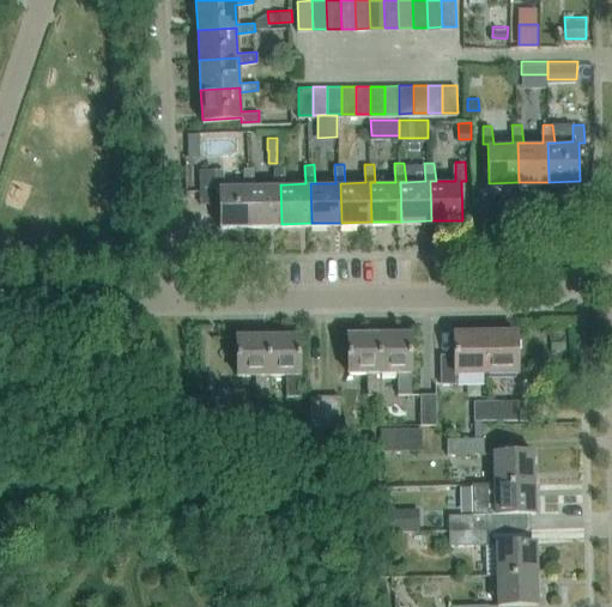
[(252,224),(250,184),(255,184),(254,165),(244,167),(244,184),(225,186),(224,167),(200,167),(200,200),(219,200),(220,225),(252,224)]
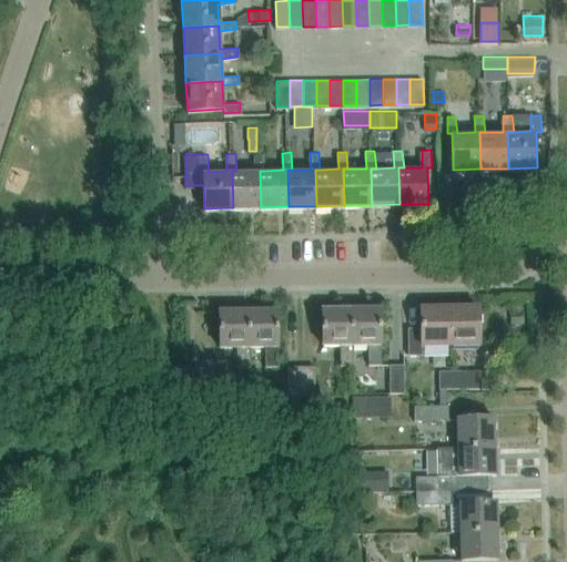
[(261,207),(260,171),(264,171),(263,153),(254,153),(255,171),(236,171),(232,171),(233,207),(261,207)]
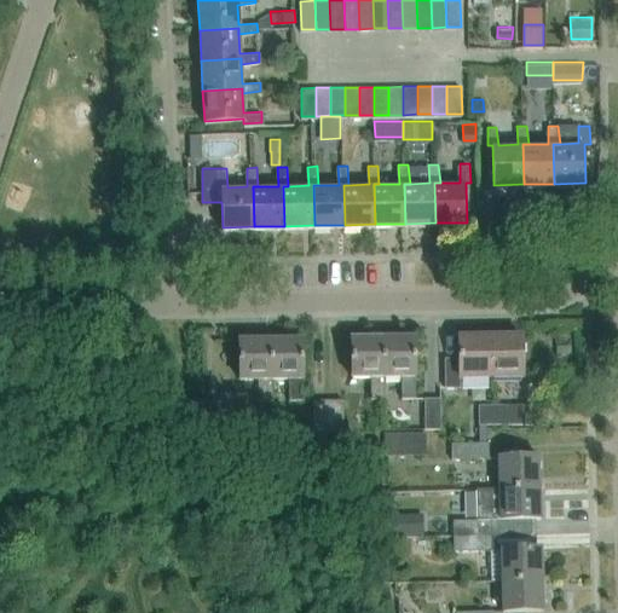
[(385,395),(385,374),(383,334),(351,335),(351,375),(370,375),(370,395),(385,395)]
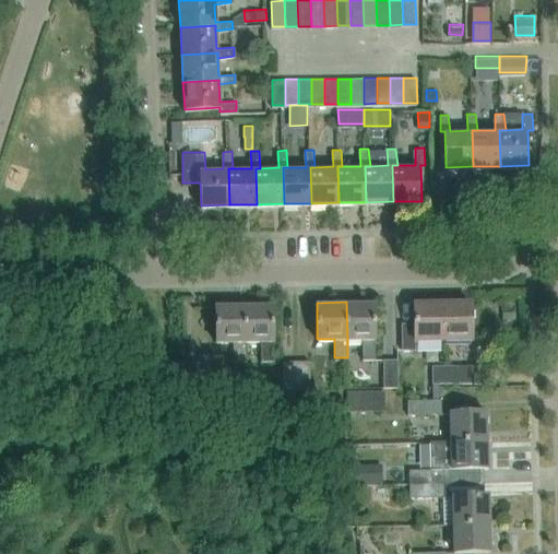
[(374,302),(346,302),(347,338),(363,338),(363,357),(375,357),(374,302)]
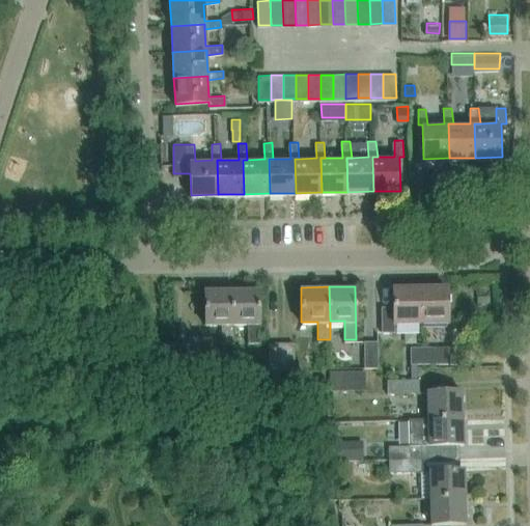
[(395,322),(421,322),(420,286),(392,286),(392,304),(383,304),(384,330),(395,330),(395,322)]
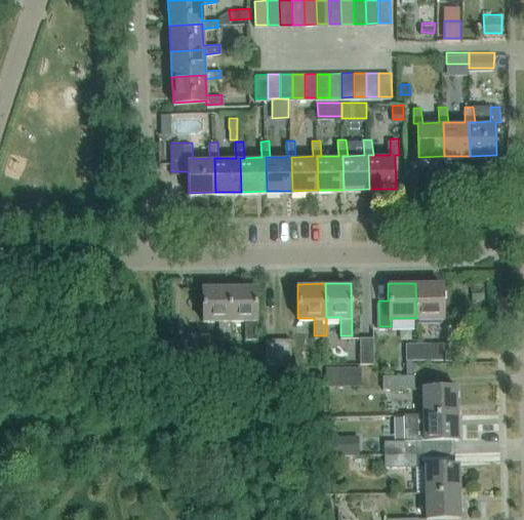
[(443,283),(415,283),(416,318),(443,318),(443,283)]
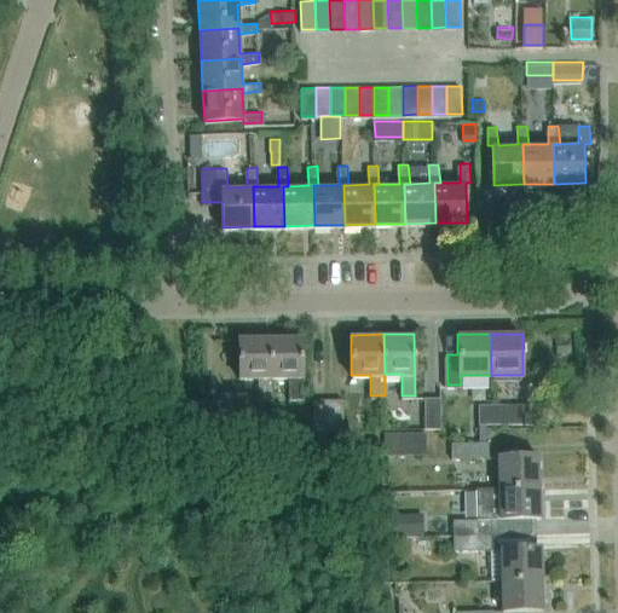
[(271,375),(271,335),(238,336),(240,376),(258,375),(259,397),(272,397),(271,375)]
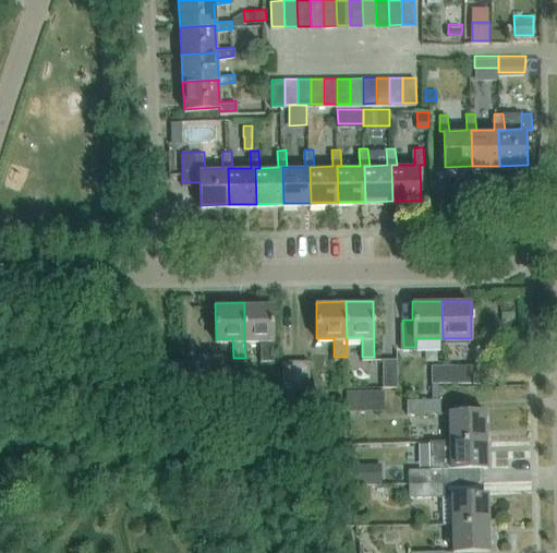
[(273,302),(244,302),(244,338),(258,338),(259,358),(274,358),(273,302)]
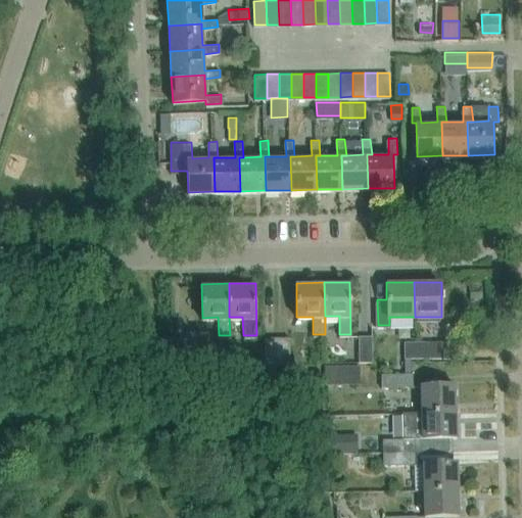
[(370,360),(370,334),(358,334),(358,360),(370,360)]
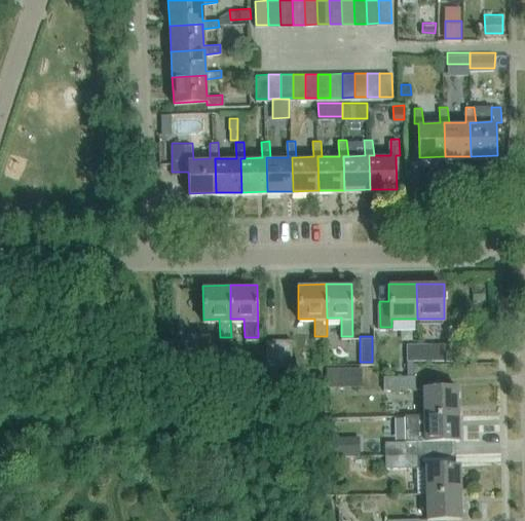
[(279,363),(279,337),(265,338),(265,363),(279,363)]
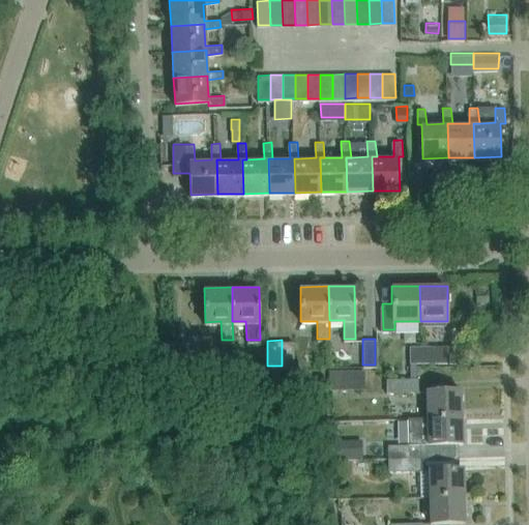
[(293,340),(282,340),(282,366),(293,366),(293,340)]
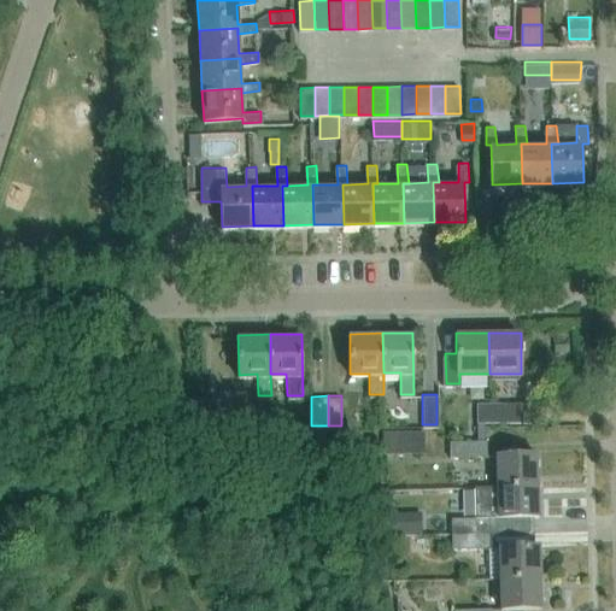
[(224,427),(223,398),(209,398),(210,427),(224,427)]
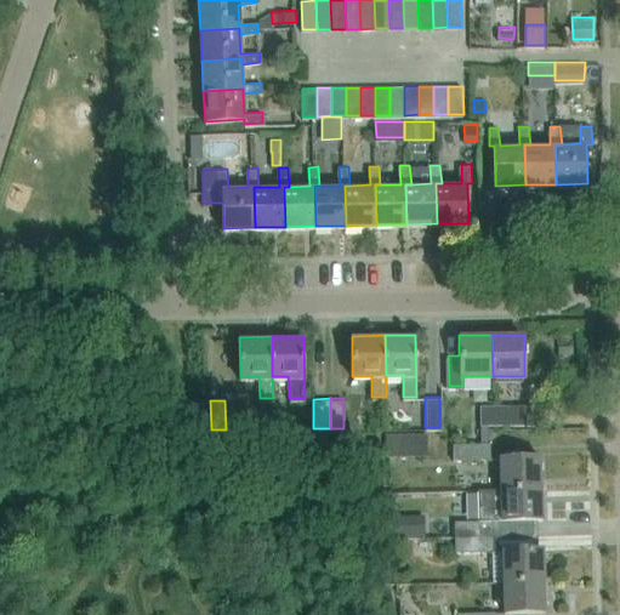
[(535,402),(493,403),(493,422),(535,421),(535,402)]
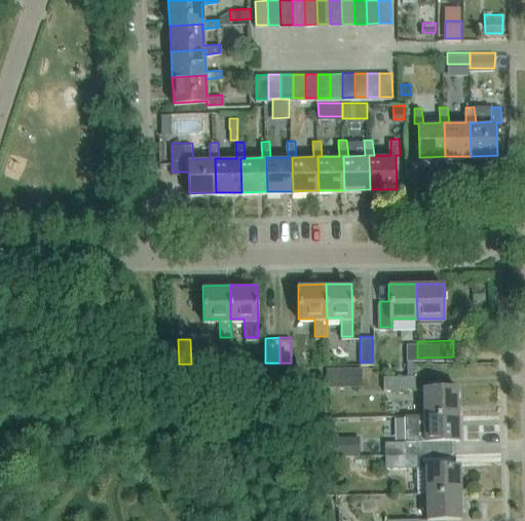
[(407,358),(417,358),(417,341),(407,341),(407,358)]
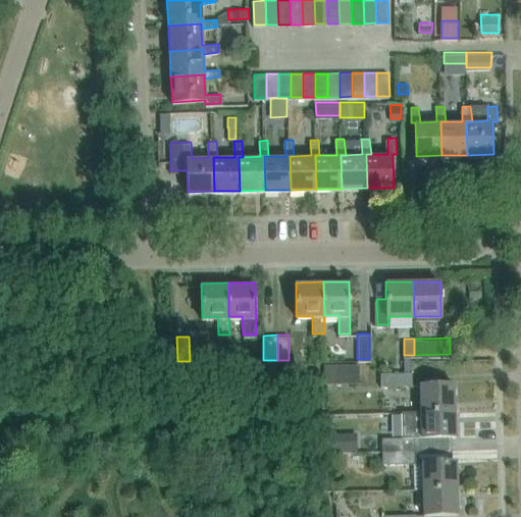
[(343,361),(324,362),(324,378),(324,380),(325,380),(343,380),(343,361)]
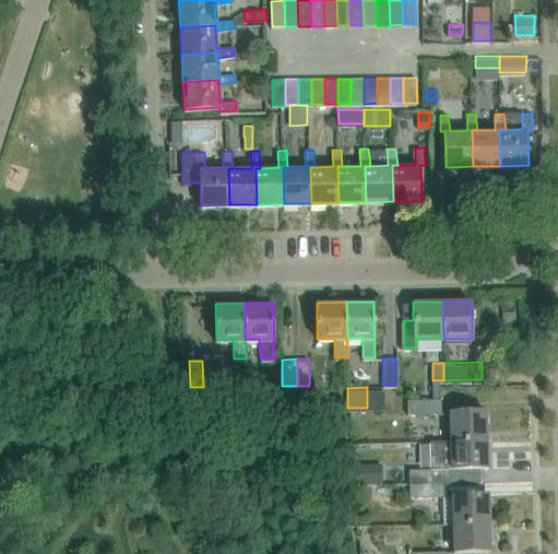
[(406,399),(406,412),(439,412),(439,398),(406,399)]
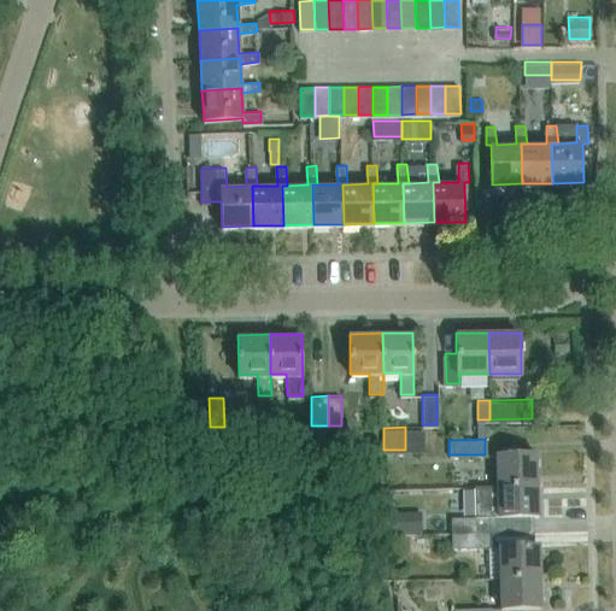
[(496,453),(497,483),(537,482),(535,452),(496,453)]
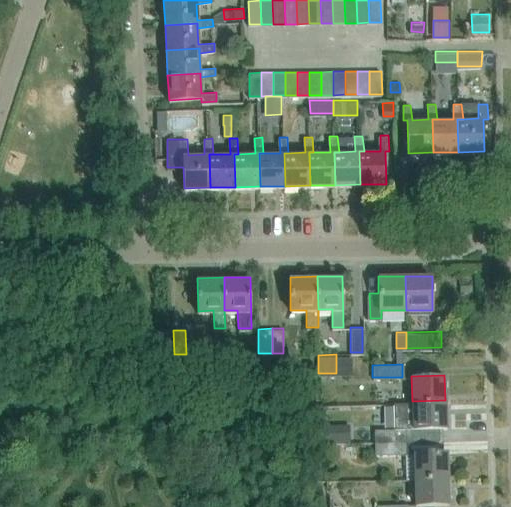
[(446,426),(445,400),(412,401),(394,401),(395,427),(405,426),(405,427),(446,426)]
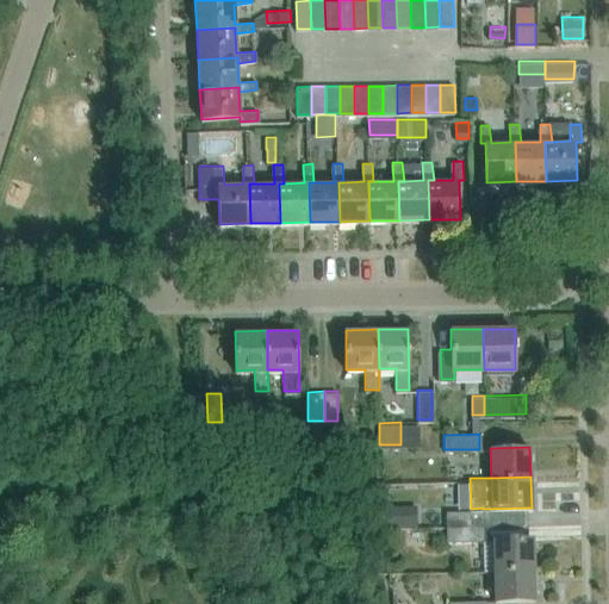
[(402,524),(401,504),(384,504),(384,524),(402,524)]
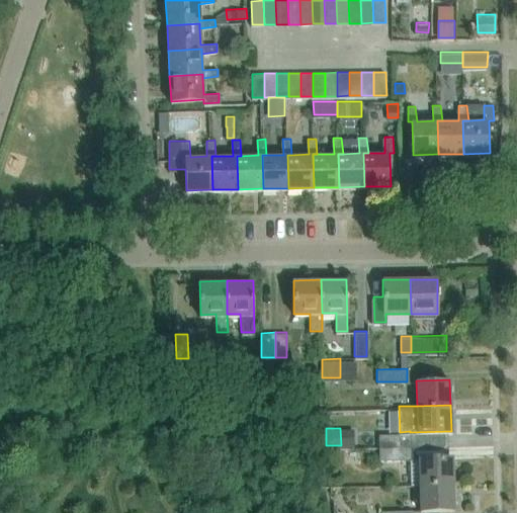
[(379,445),(411,445),(410,432),(410,431),(400,432),(378,432),(379,445)]
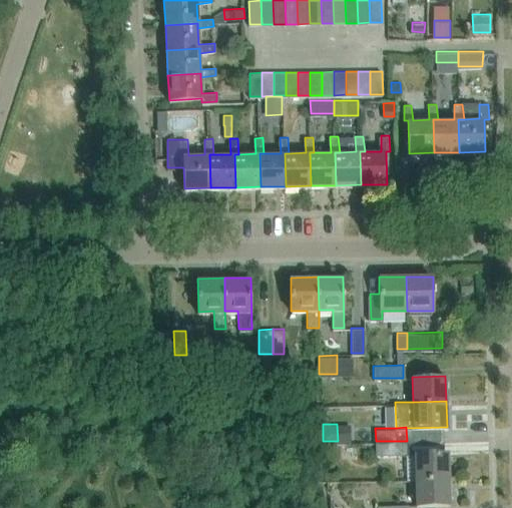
[(407,441),(376,441),(376,454),(407,453),(407,441)]
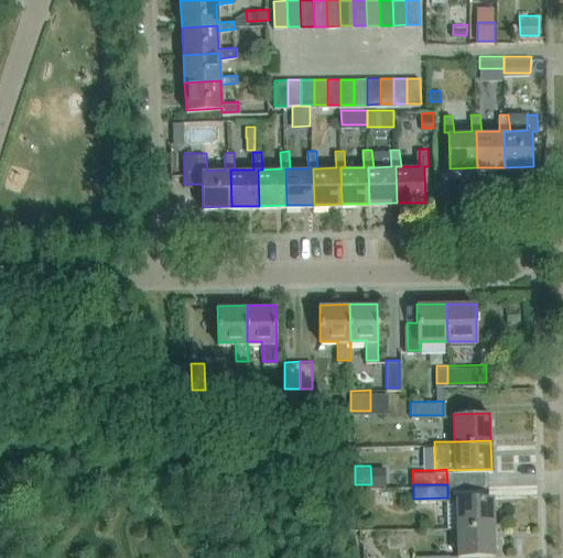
[(447,526),(456,526),(493,525),(493,496),(455,498),(447,498),(447,526)]
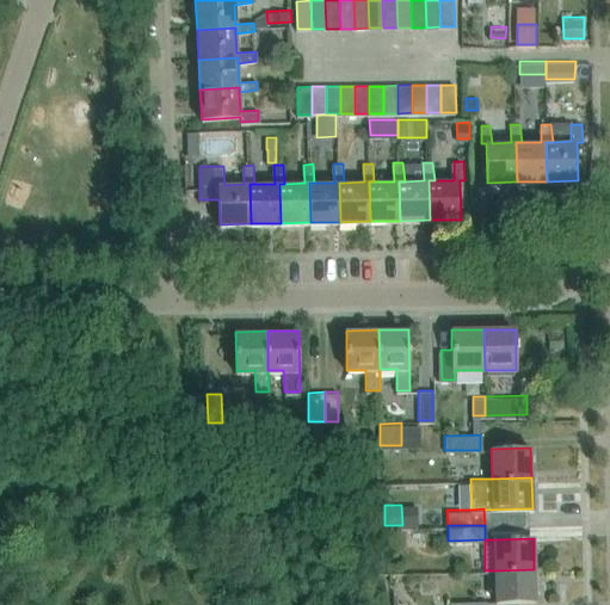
[(534,569),(494,570),(495,602),(535,600),(534,569)]
